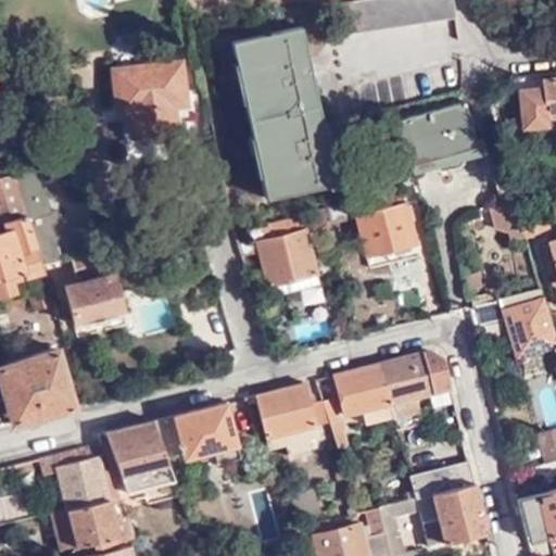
[(460,15),(458,0),(333,0),(338,26),(460,15)]
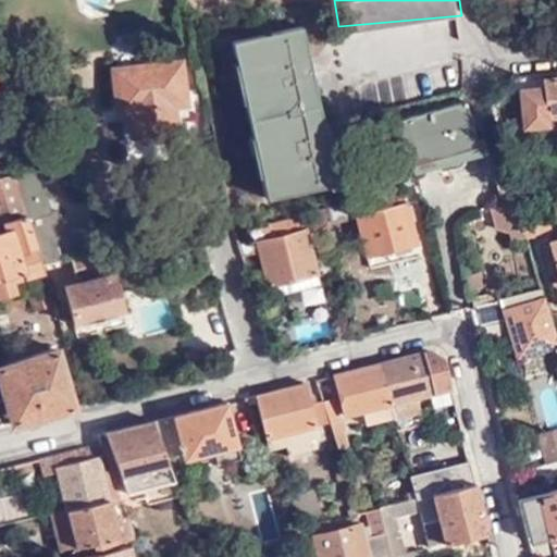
[(265,192),(334,178),(324,134),(311,67),(302,24),(230,39),(265,192)]
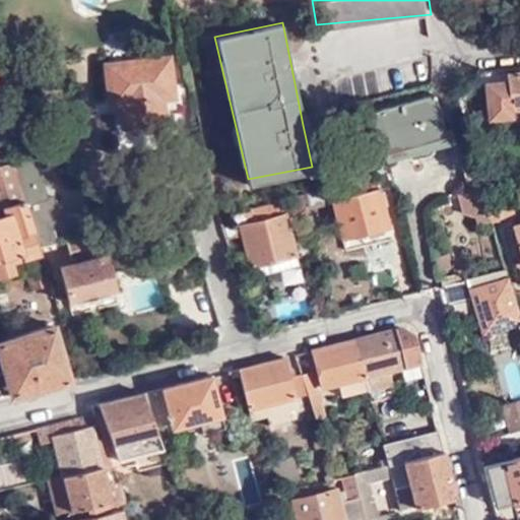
[(172,83),(168,57),(107,64),(113,112),(126,110),(129,121),(136,127),(155,124),(161,118),(161,106),(185,103),(183,81),(172,83)]
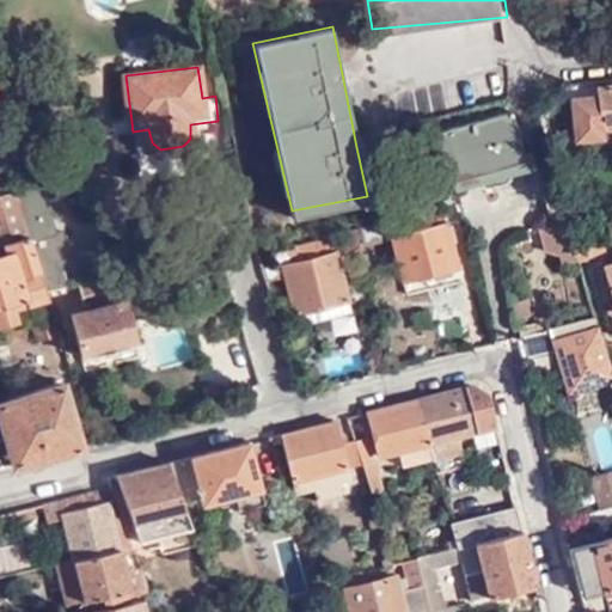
[(539,104),(544,124),(570,102),(575,140),(604,138),(604,132),(611,130),(611,86),(597,89),(597,86),(565,89),(546,105),(539,104)]
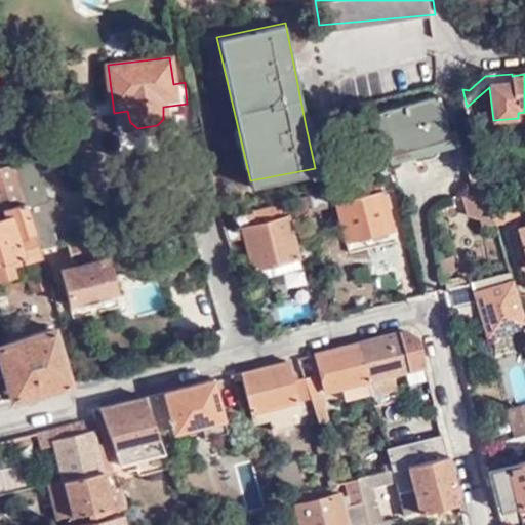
[(450,139),(439,97),(375,115),(387,158),(390,157),(392,165),(411,160),(408,151),(450,139)]
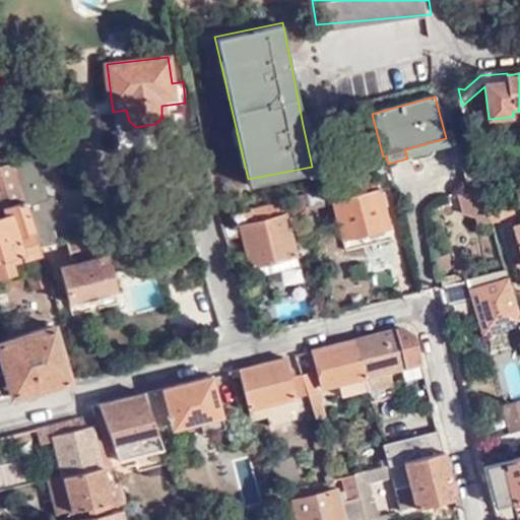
[(39,158),(16,166),(27,202),(44,247),(59,244),(54,230),(66,225),(57,197),(52,199),(39,158)]
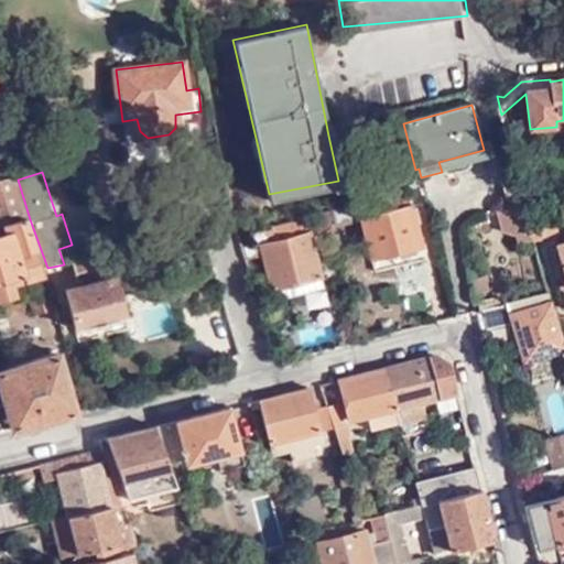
[(510,208),(524,205),(518,177),(502,181),(510,208)]
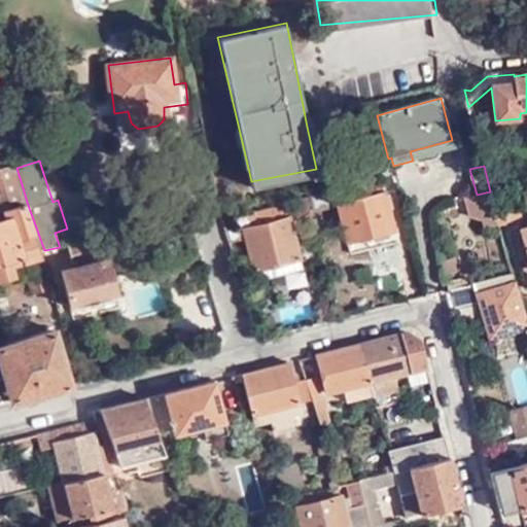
[(0,172),(0,212),(28,205),(16,168),(0,172)]
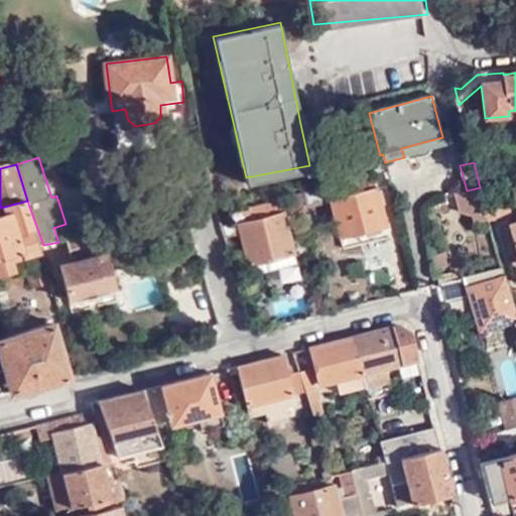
[(386,228),(376,187),(331,199),(341,238),(386,228)]
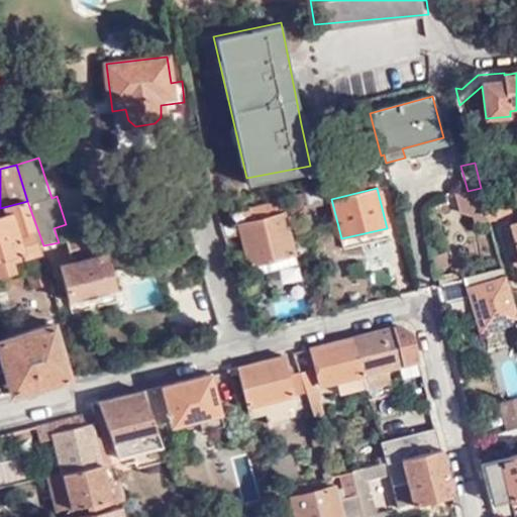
[(489,217),(486,209),(481,188),(468,191),(477,221),(489,217)]
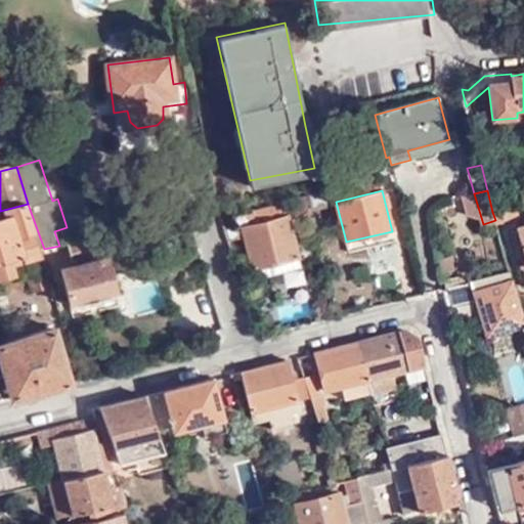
[(28,204),(0,211),(0,277),(16,274),(12,261),(45,252),(44,249),(28,204)]
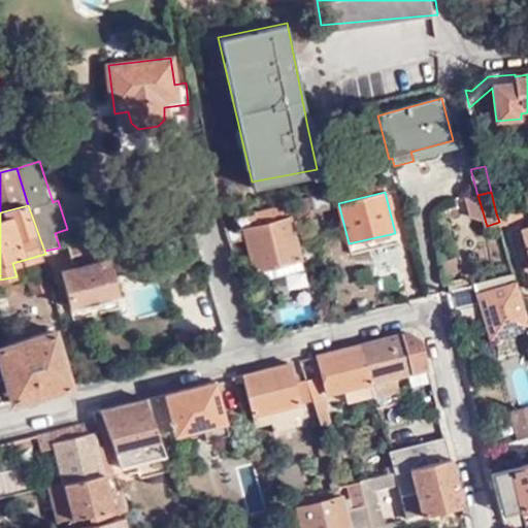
[(525,221),(521,205),(496,213),(499,222),(500,229),(525,221)]
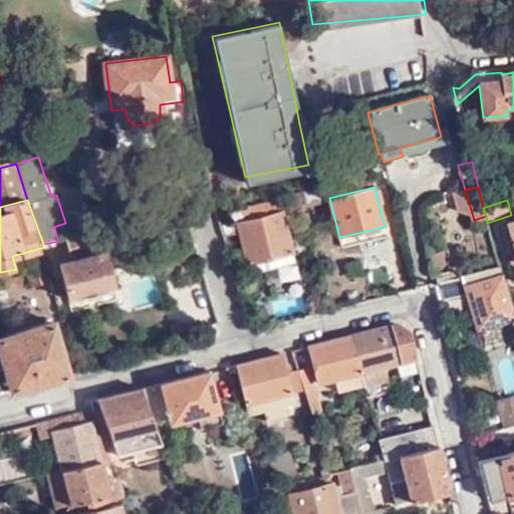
[(242,212),(219,218),(223,233),(238,228),(250,275),(267,270),(275,269),(292,265),(279,209),(254,215),(255,220),(244,223),(242,212)]
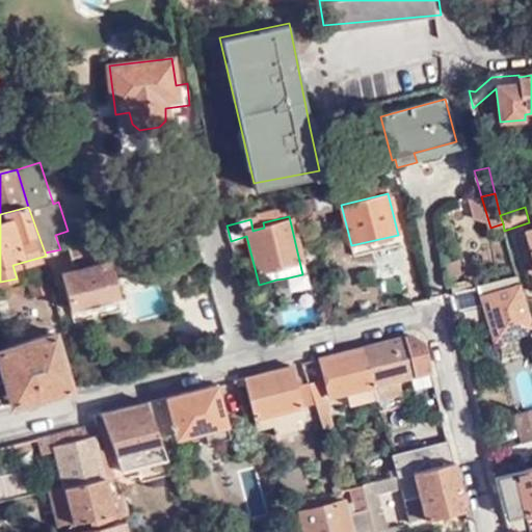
[(123,233),(72,246),(76,264),(78,263),(111,255),(128,249),(123,233)]
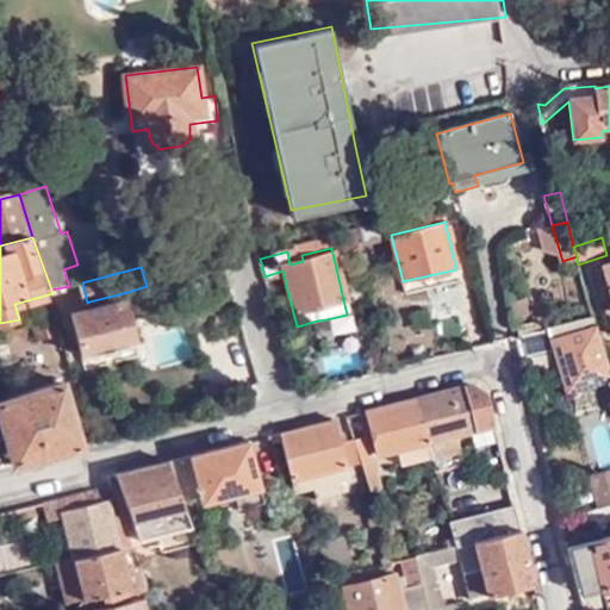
[(128,292),(89,302),(92,307),(129,298),(128,292)]
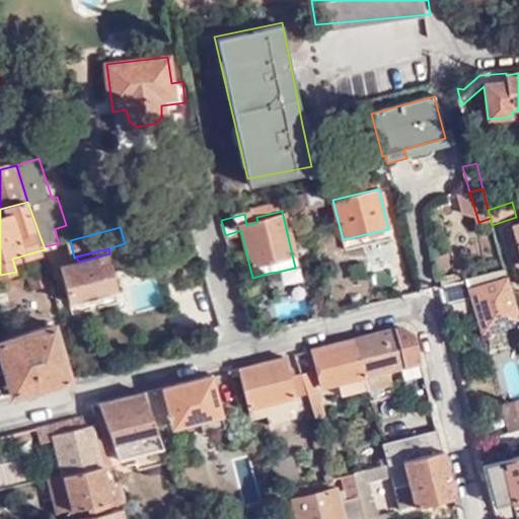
[(120,291),(109,253),(78,262),(63,266),(74,303),(120,291)]
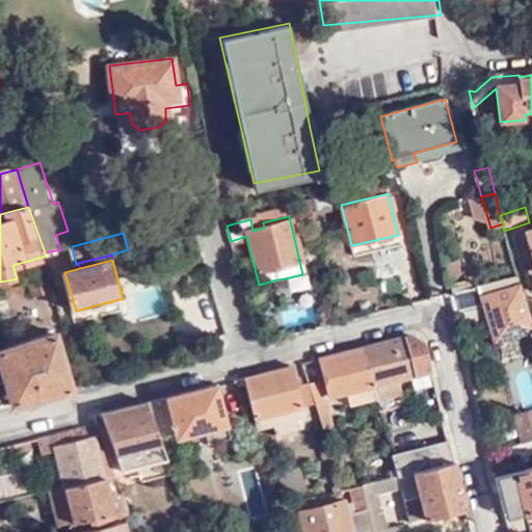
[(53,284),(51,272),(30,278),(33,290),(53,284)]
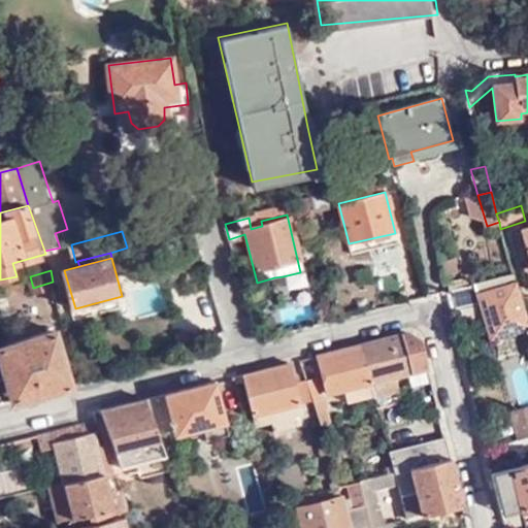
[(525,352),(527,350),(527,326),(513,272),(479,282),(481,290),(477,291),(489,335),(517,328),(525,352)]
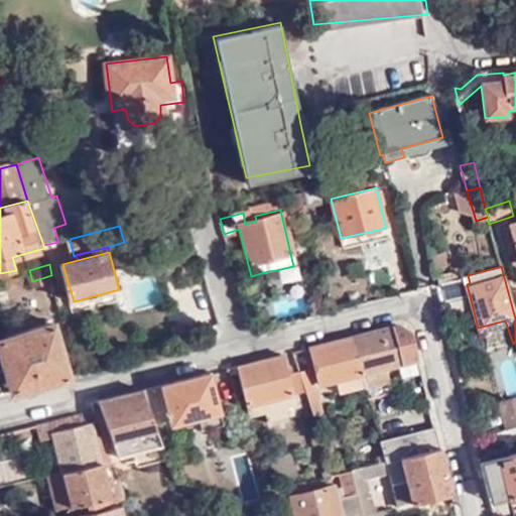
[(158,270),(123,269),(122,307),(158,307),(158,270)]
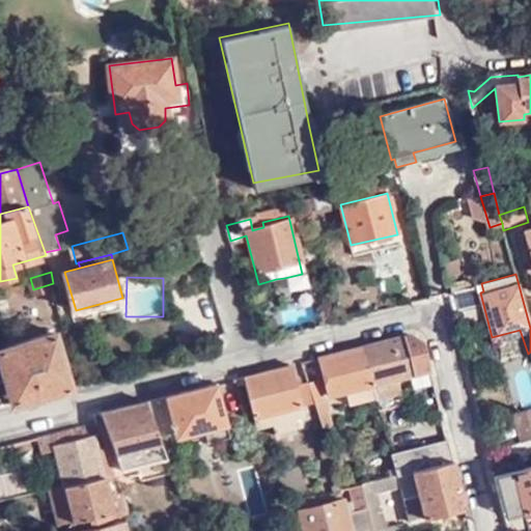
[(284,278),(276,279),(278,288),(286,286),(284,278)]
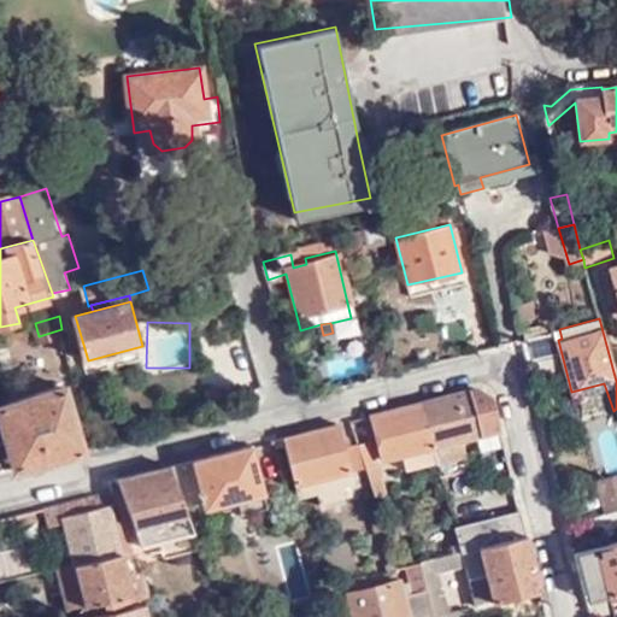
[(0,344),(27,336),(23,325),(0,333),(0,344)]
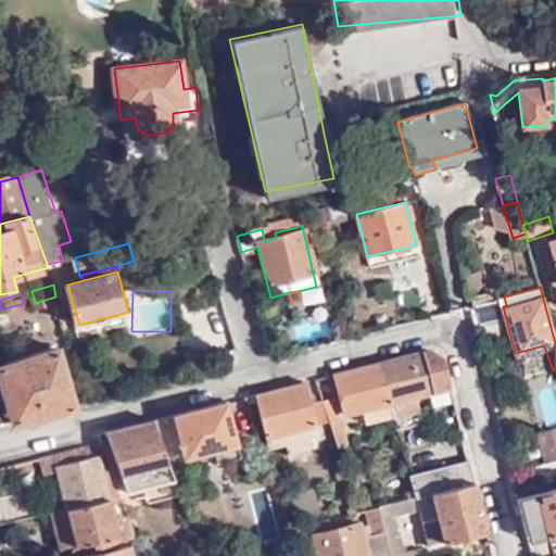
[(0,364),(0,382),(11,422),(75,406),(59,348),(0,364)]
